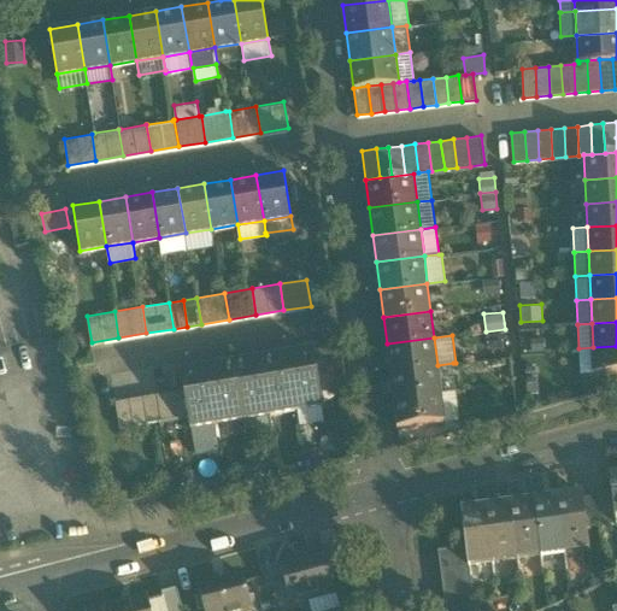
[(387,344),(389,371),(438,365),(434,338),(387,344)]
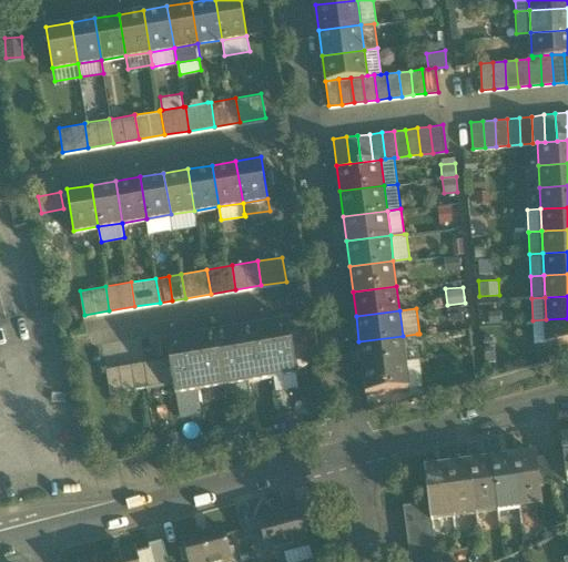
[(173,380),(174,391),(201,387),(204,386),(221,384),(273,375),(297,370),(288,318),(165,338),(169,356),(173,380)]
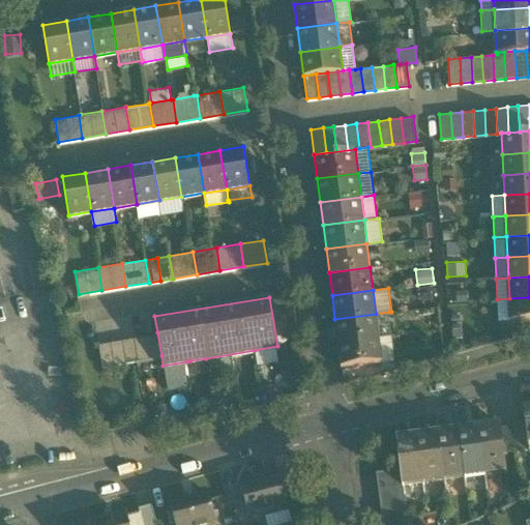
[(529,318),(529,297),(509,298),(510,320),(529,318)]
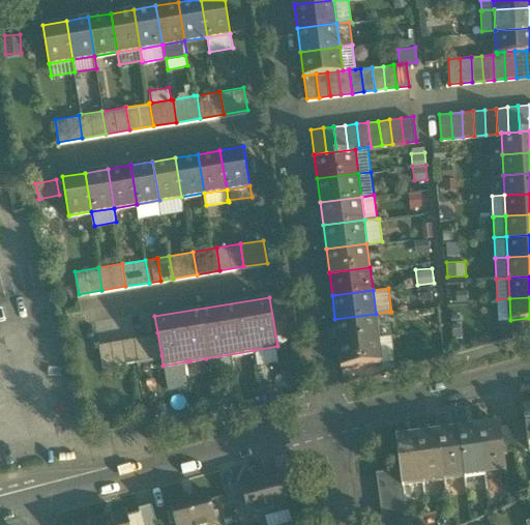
[(509,298),(497,299),(498,320),(510,320),(509,298)]
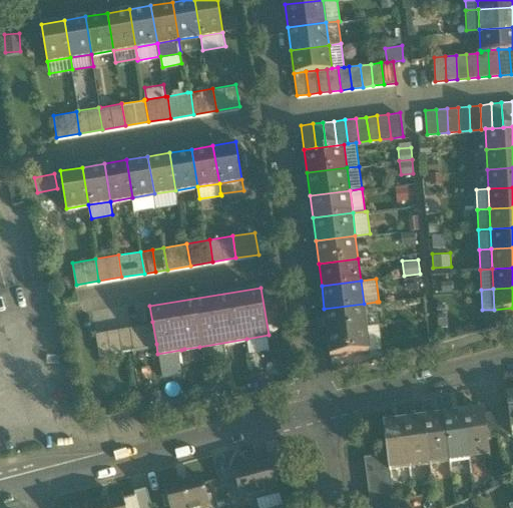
[(367,326),(380,325),(377,302),(364,304),(367,326)]
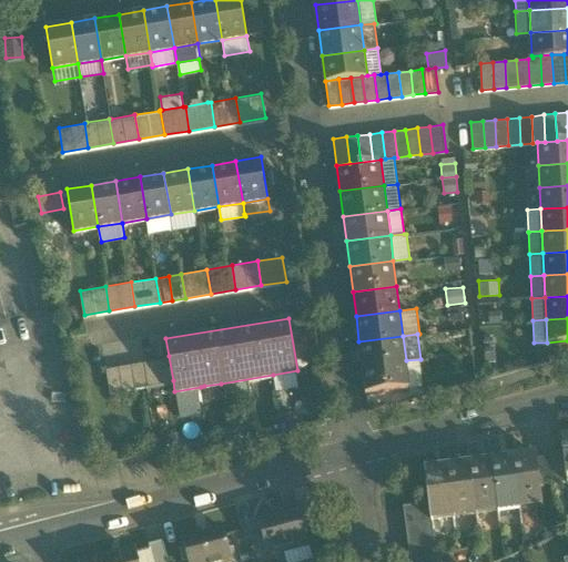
[(494,334),(482,335),(485,361),(496,360),(494,334)]
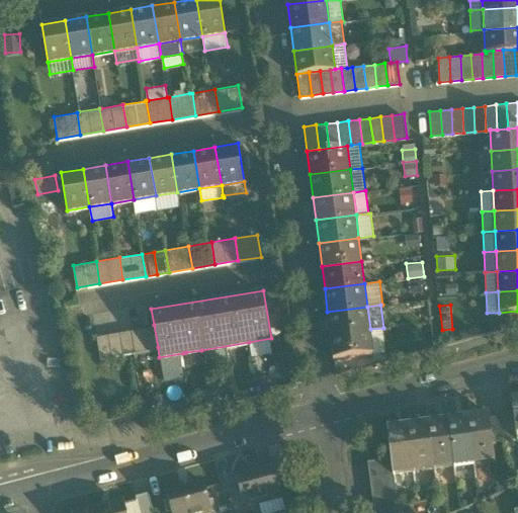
[(327,312),(330,334),(370,329),(367,307),(327,312)]
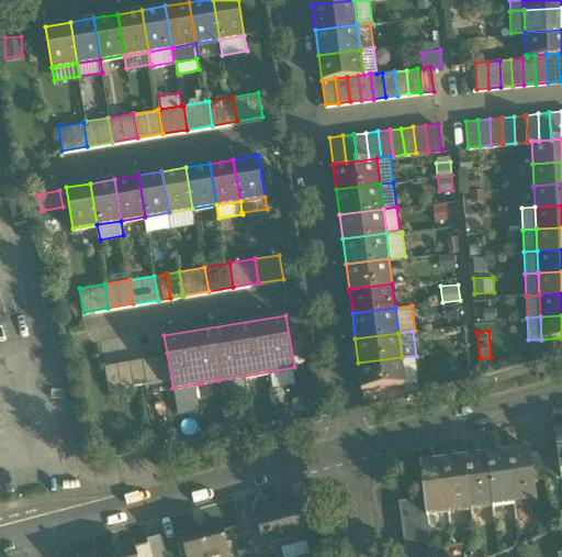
[(104,364),(109,388),(171,377),(167,353),(104,364)]
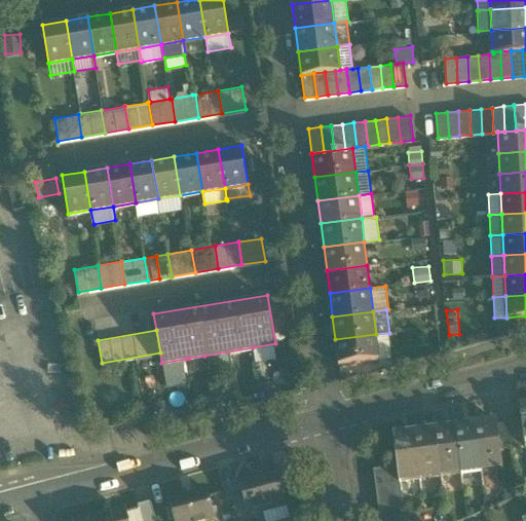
[(389,333),(376,334),(379,359),(392,357),(389,333)]
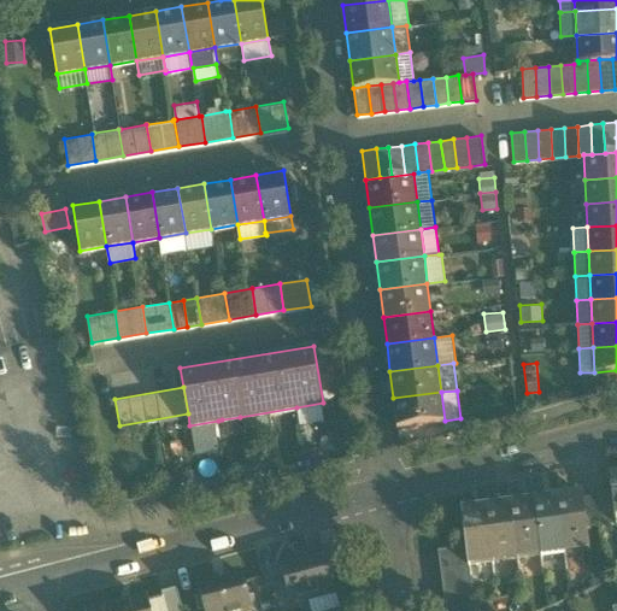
[(445,421),(441,392),(393,398),(397,427),(445,421)]
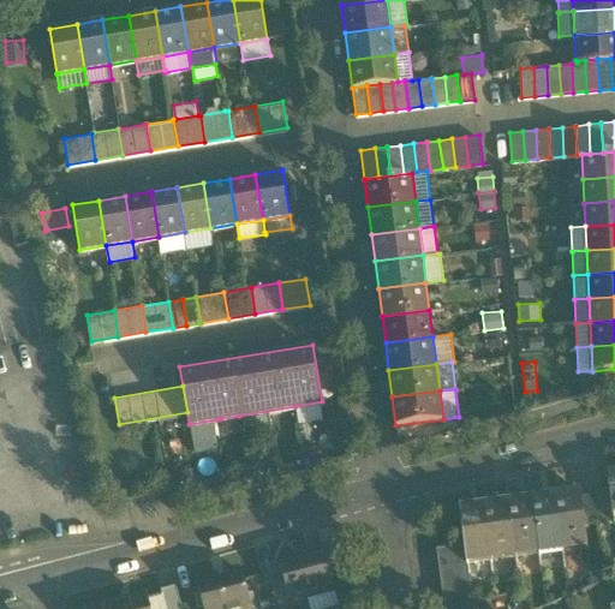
[(322,401),(296,406),(298,422),(324,417),(322,401)]
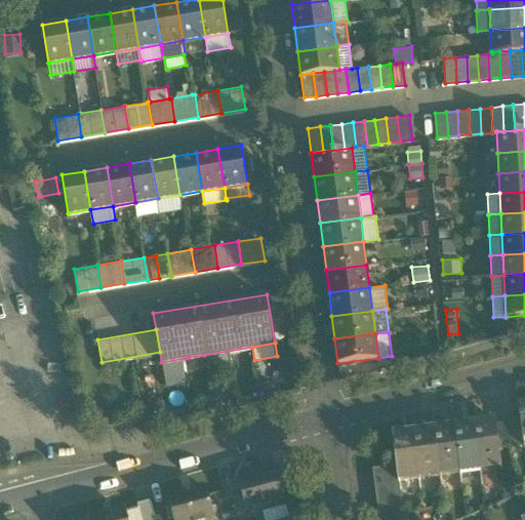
[(204,355),(189,357),(191,369),(206,367),(204,355)]
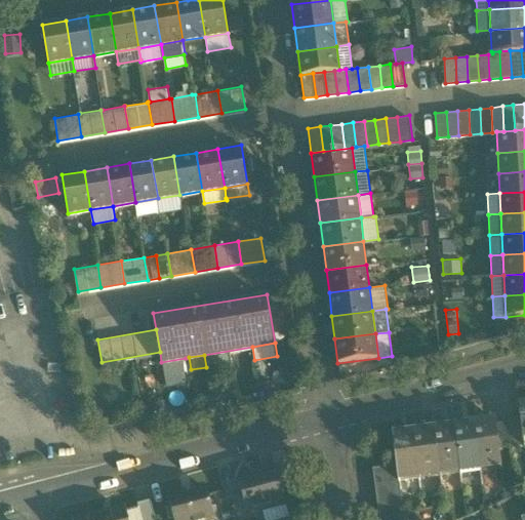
[(188,370),(186,358),(161,362),(163,374),(188,370)]
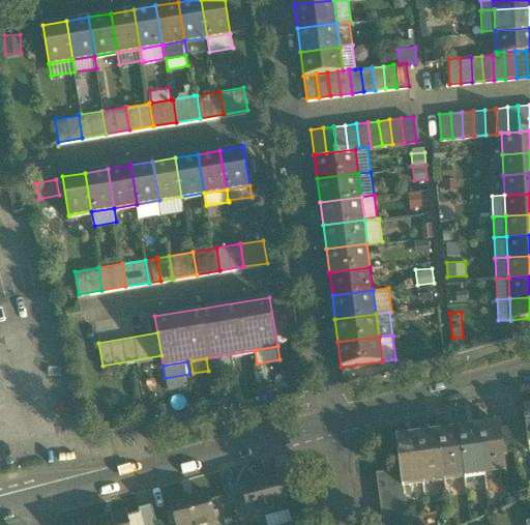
[(500,421),(479,424),(486,474),(507,472),(504,450),(501,426),(500,421)]
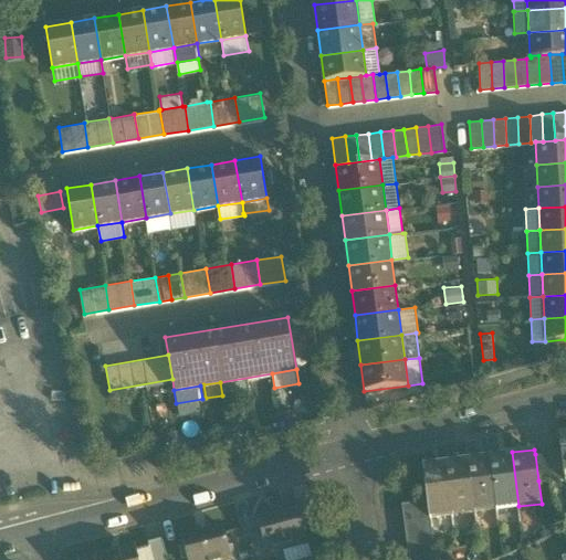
[(562,451),(548,452),(553,479),(565,477),(564,469),(562,451)]
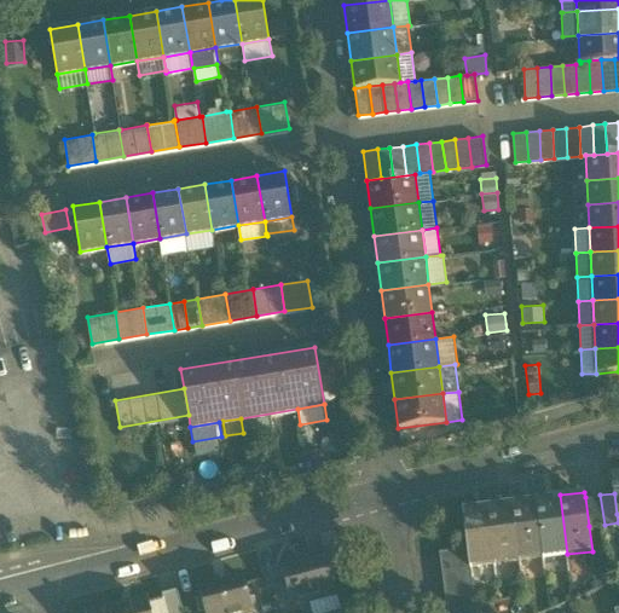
[(560,495),(536,498),(543,557),(567,554),(560,495)]
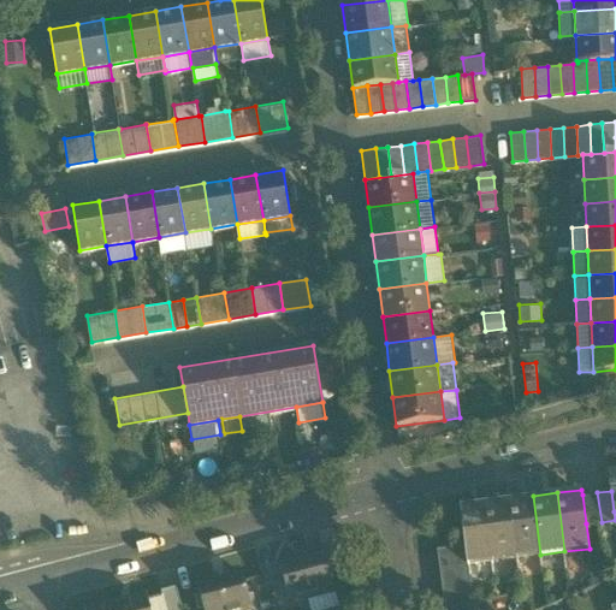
[(586,523),(602,522),(597,492),(582,495),(586,523)]
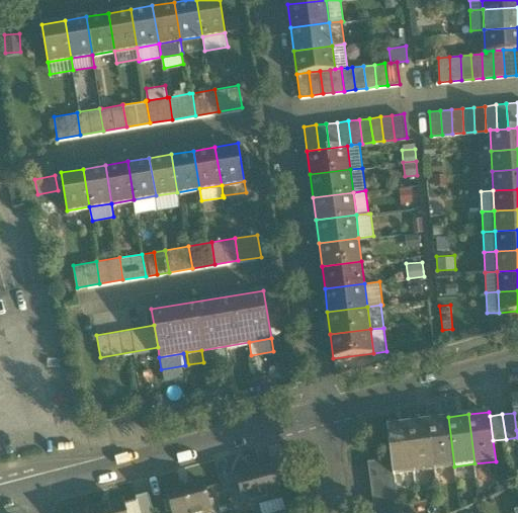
[(448,417),(428,419),(434,468),(454,466),(448,417)]
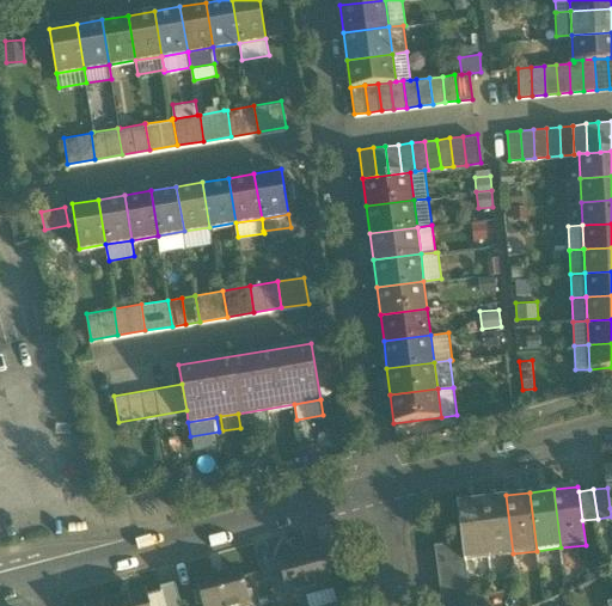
[(506,495),(482,499),(489,557),(513,554),(506,495)]
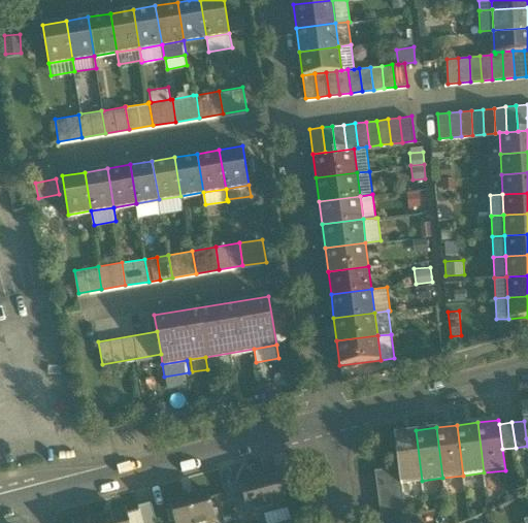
[(401,483),(422,481),(416,430),(395,432),(399,466),(401,483)]
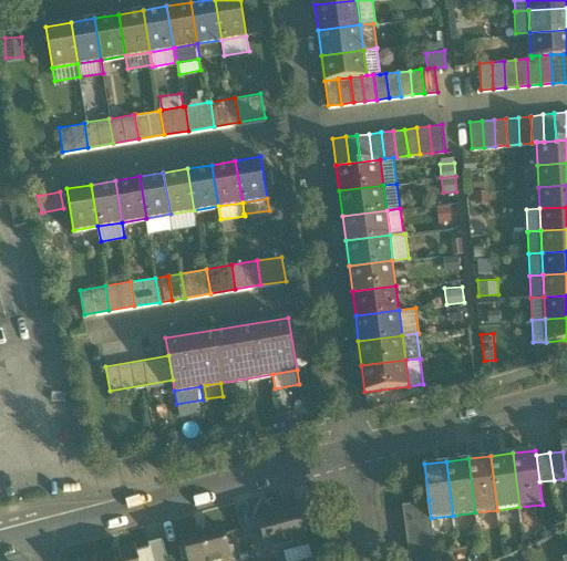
[(403,504),(409,542),(434,539),(431,518),(429,500),(403,504)]
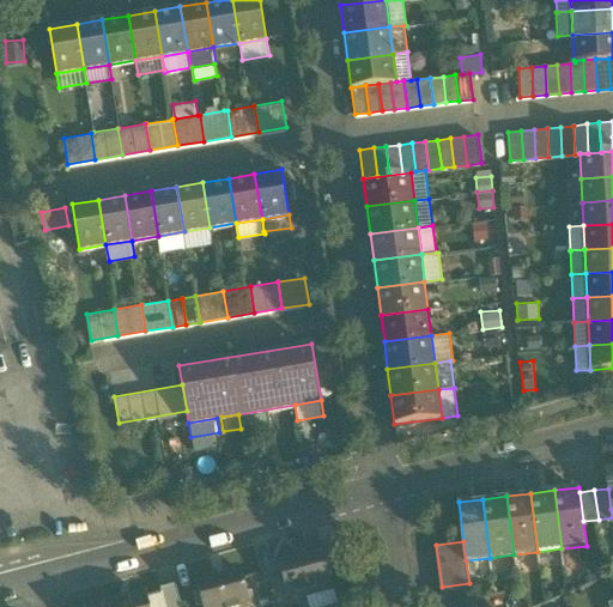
[(279,558),(289,596),(305,592),(334,584),(337,584),(327,546),(279,558)]
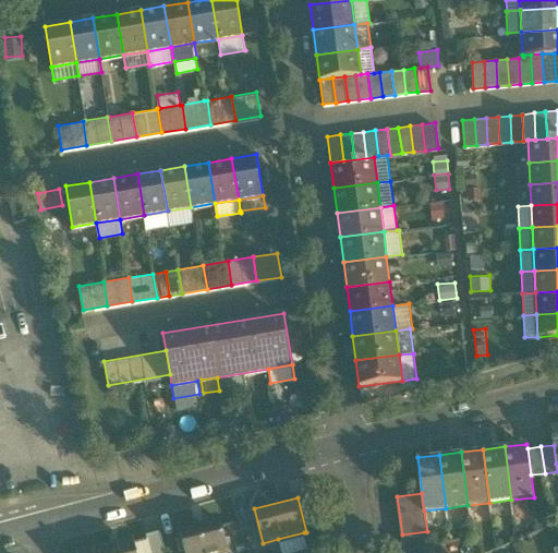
[(179,529),(185,552),(214,552),(227,550),(228,549),(219,517),(179,529)]
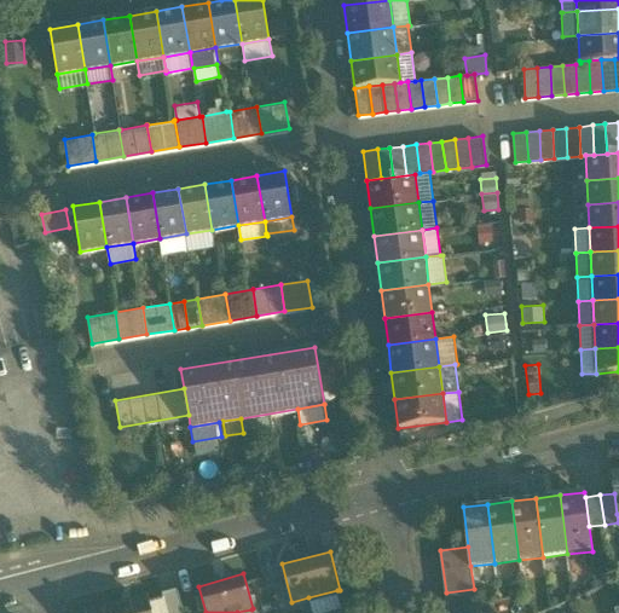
[(167,612),(184,612),(178,588),(162,591),(163,596),(167,612)]
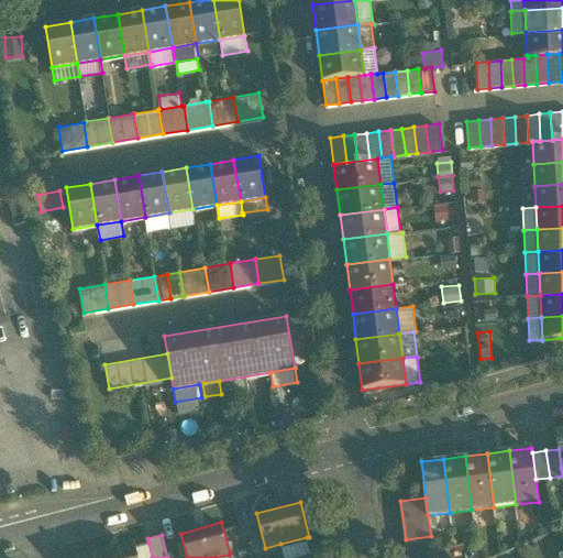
[(406,539),(406,549),(432,547),(431,536),(406,539)]
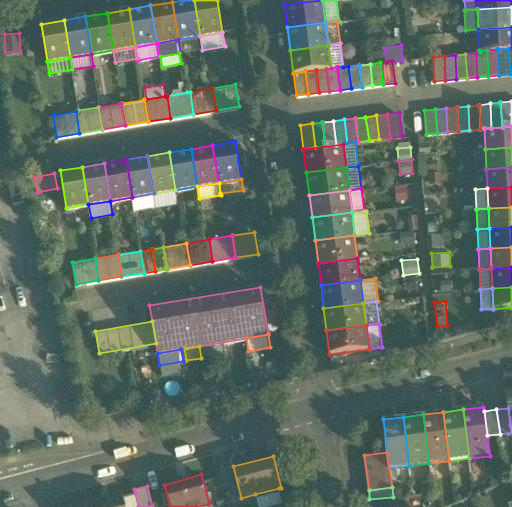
[(266,506),(283,503),(279,488),(255,494),(258,506),(266,506)]
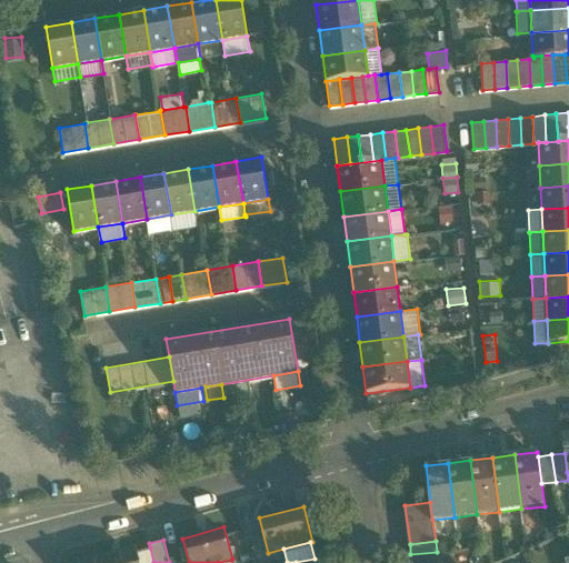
[(153,562),(150,548),(135,552),(138,562),(153,562)]
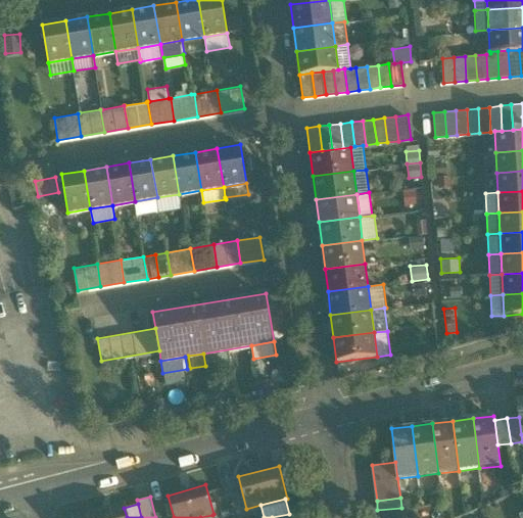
[(127,517),(124,508),(124,506),(78,517),(127,517)]
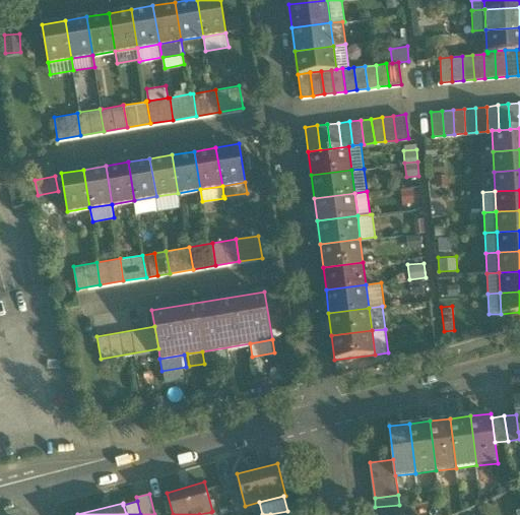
[(400,514),(399,505),(375,507),(376,514),(400,514)]
